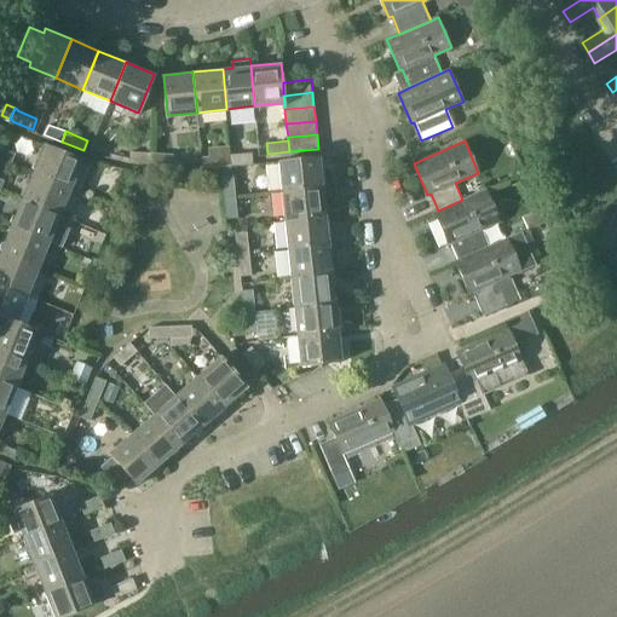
[(46,144),(34,173),(71,188),(82,159),(46,144)]
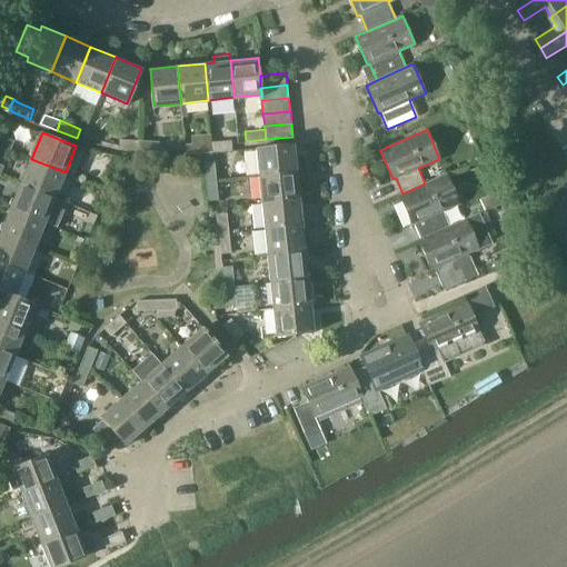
[(0,146),(10,150),(15,141),(0,135),(0,146)]
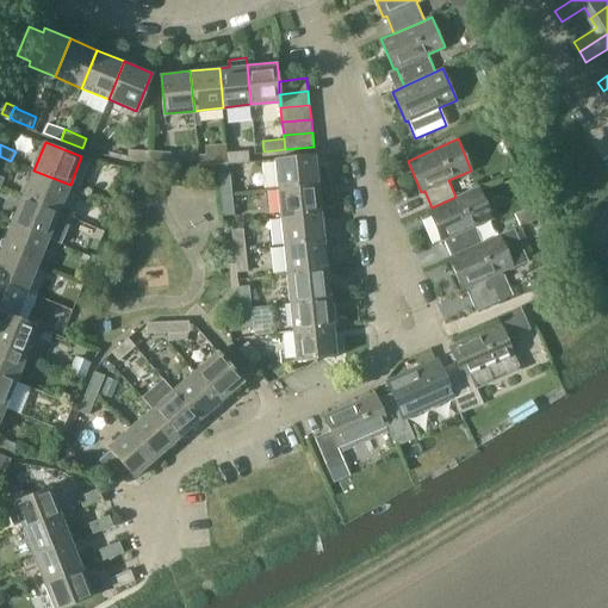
[(149,160),(149,150),(130,149),(129,159),(149,160)]
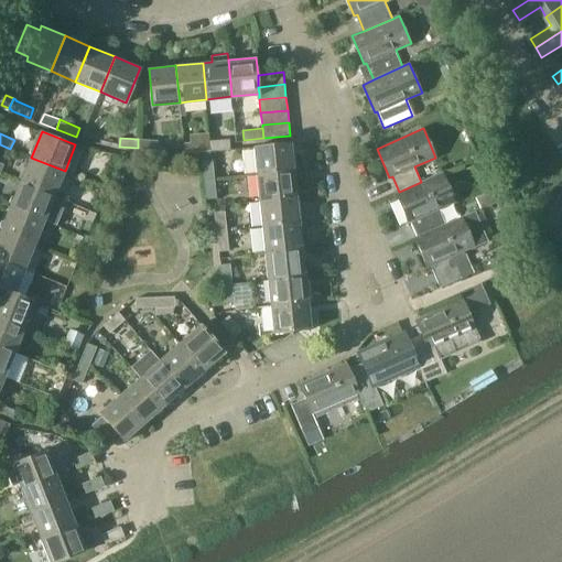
[(159,140),(138,139),(138,148),(158,150),(159,140)]
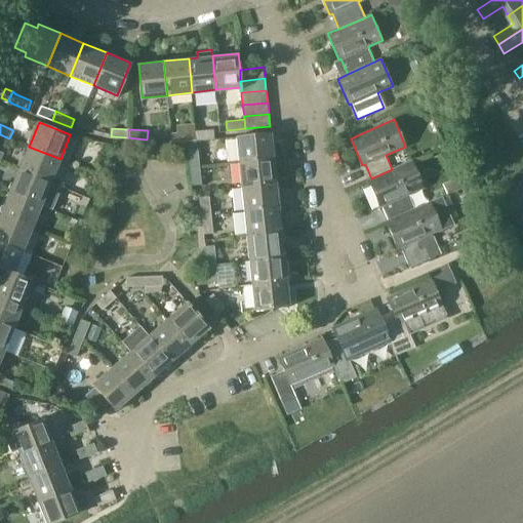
[(214,129),(196,131),(197,139),(215,138),(214,129)]
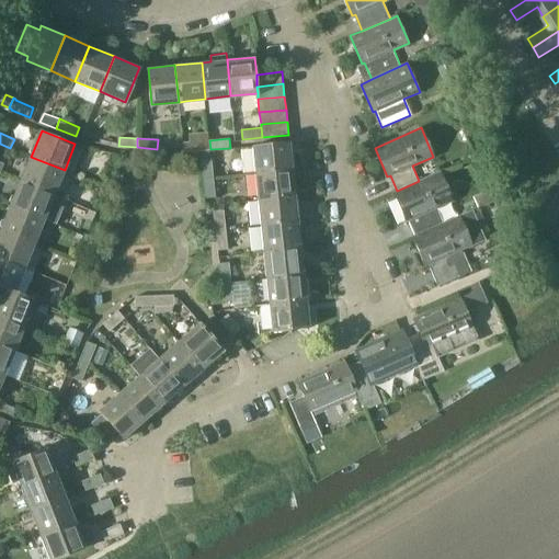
[(210,149),(209,140),(191,141),(191,151),(210,149)]
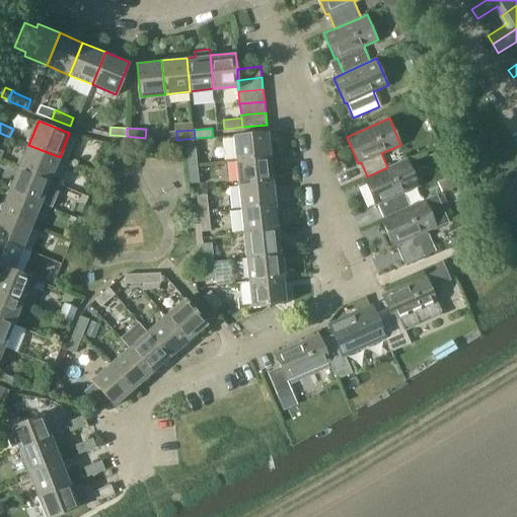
[(233,134),(236,159),(271,156),(268,131),(233,134)]
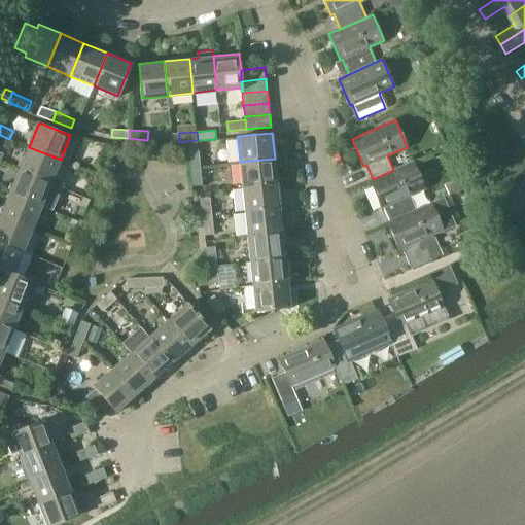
[(61,160),(29,147),(20,170),(51,183),(61,160)]
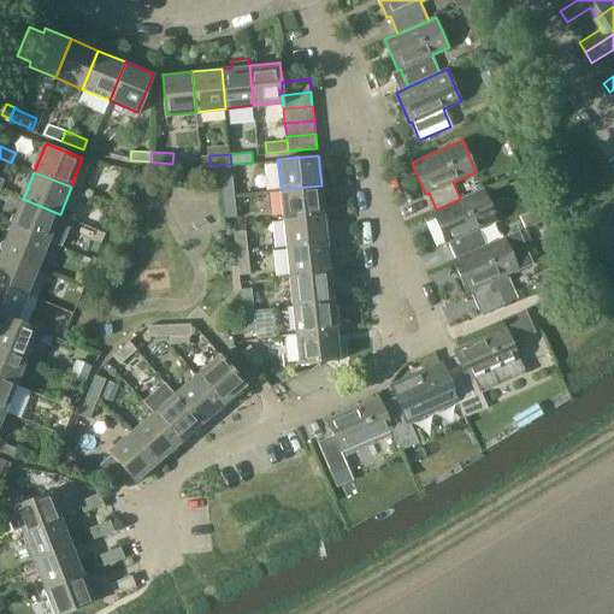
[(222,173),(224,195),(235,193),(232,172),(222,173)]
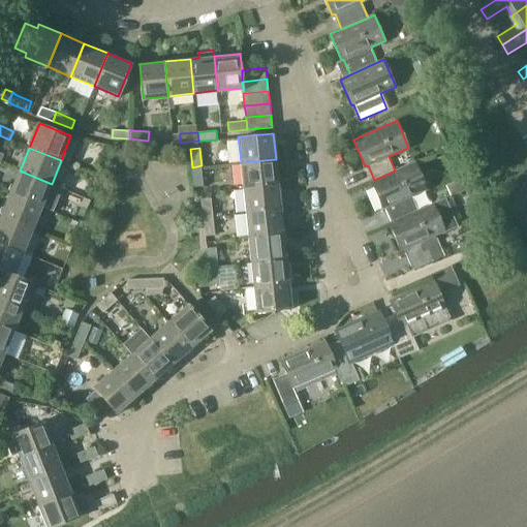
[(278,183),(276,159),(241,162),(244,187),(278,183)]
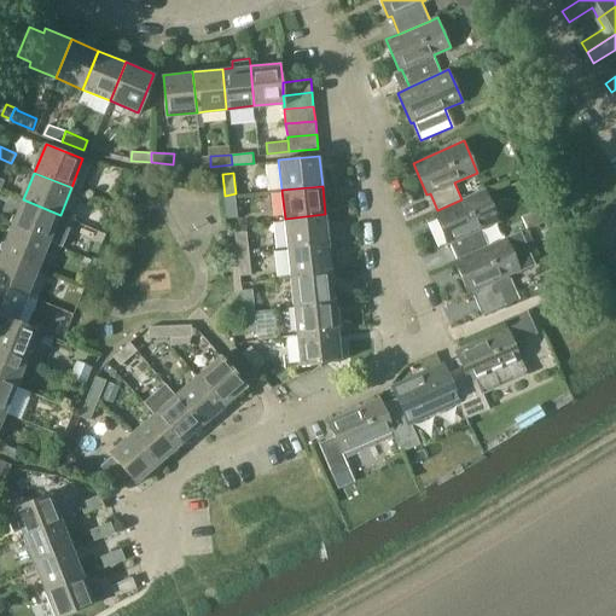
[(451,242),(458,260),(489,245),(481,228),(498,221),(484,190),(462,199),(437,210),(435,211),(448,243),(451,242)]
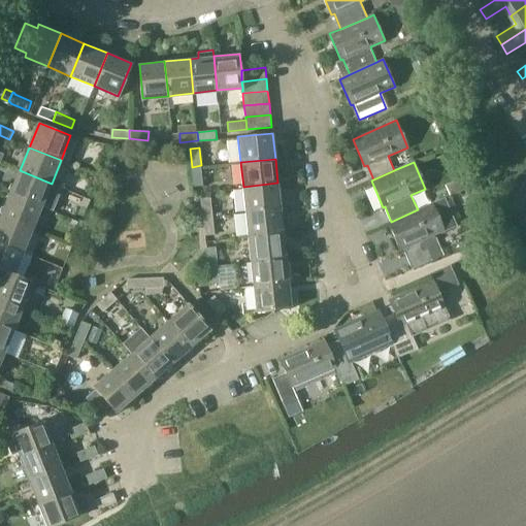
[(201,165),(192,167),(194,185),(203,184),(201,165)]
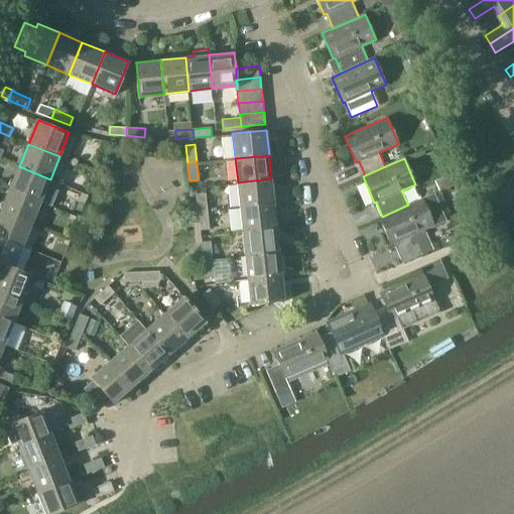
[(19,166),(10,188),(41,202),(50,179),(19,166)]
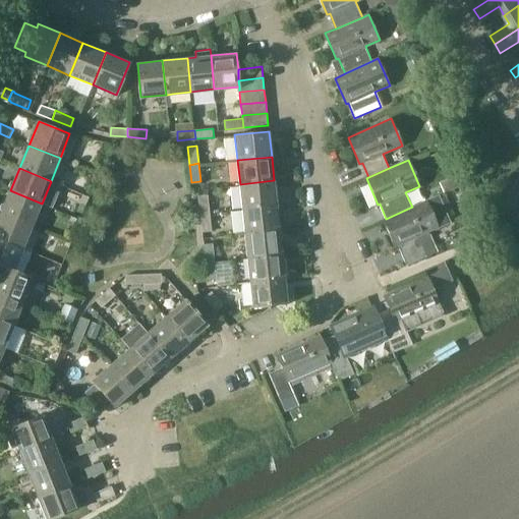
[(277,205),(274,180),(240,184),(242,209),(277,205)]
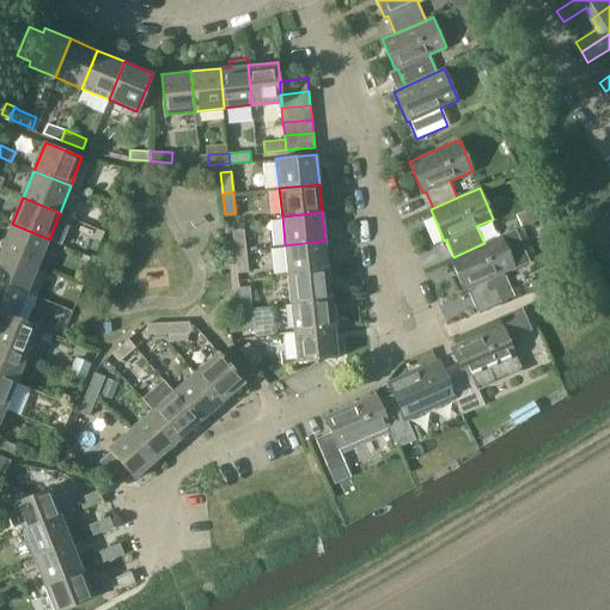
[(12,224),(1,250),(40,266),(49,239),(12,224)]
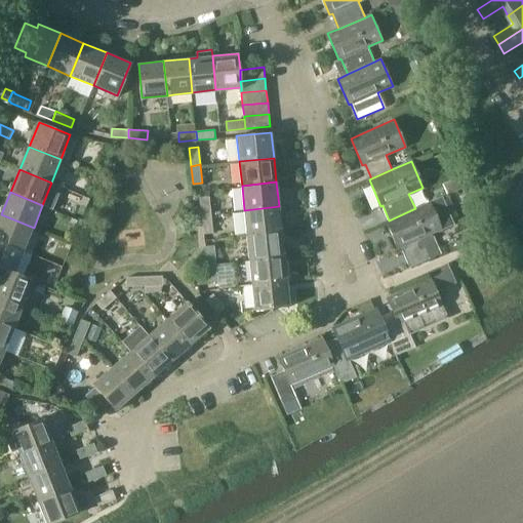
[(201,197),(203,214),(212,213),(211,196),(201,197)]
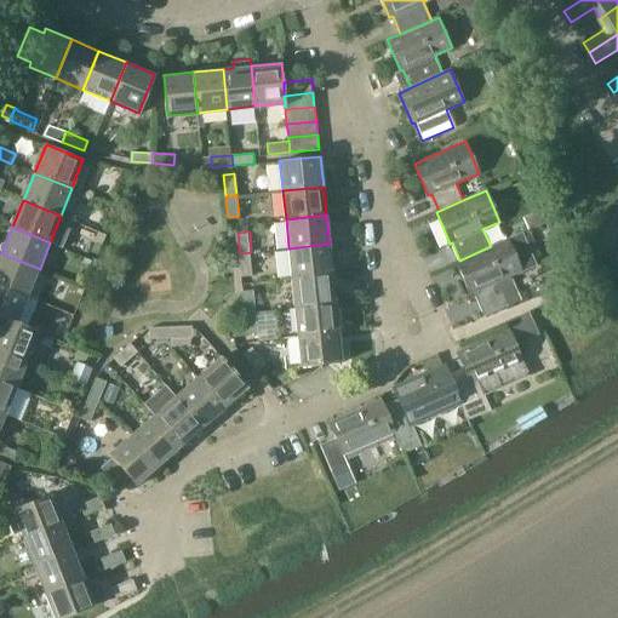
[(491,246),(459,261),(457,262),(470,292),(474,291),(485,315),(509,304),(498,280),(536,263),(522,233),(491,246)]
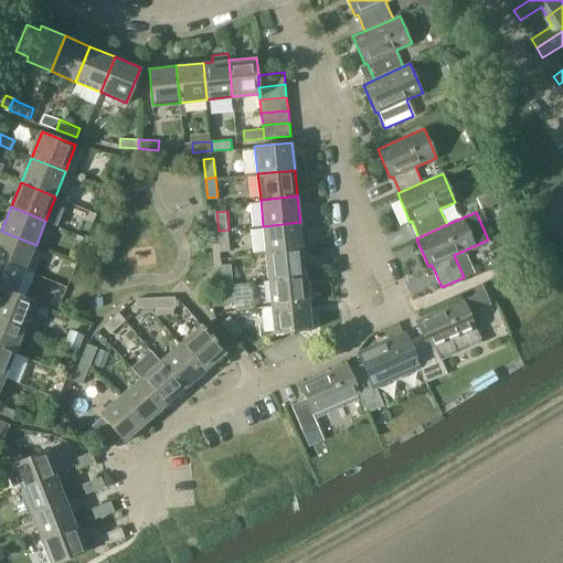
[(303,248),(300,222),(263,226),(265,253),(303,248)]
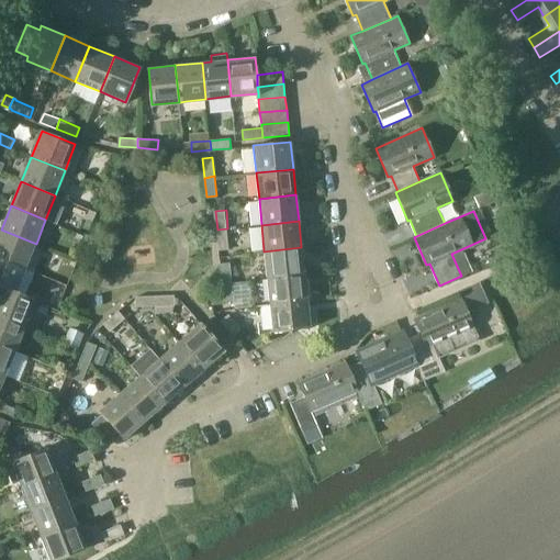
[(217,230),(220,249),(230,248),(227,228),(217,230)]
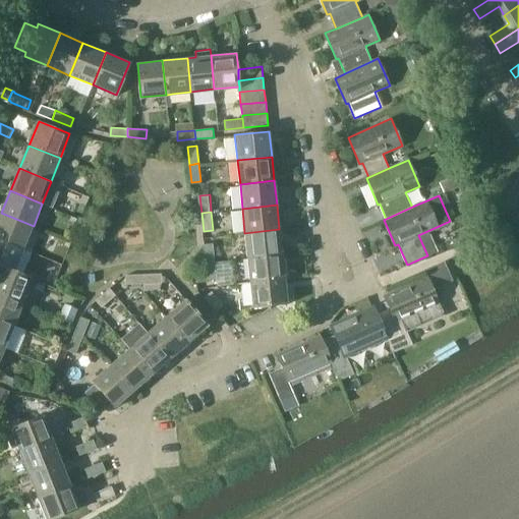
[(34,226),(1,213),(0,216),(0,238),(24,248),(34,226)]
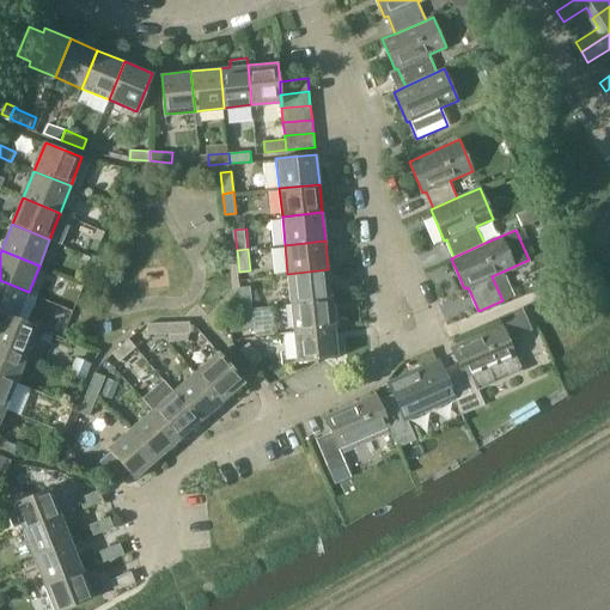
[(331,298),(328,269),(287,274),(291,302),(331,298)]
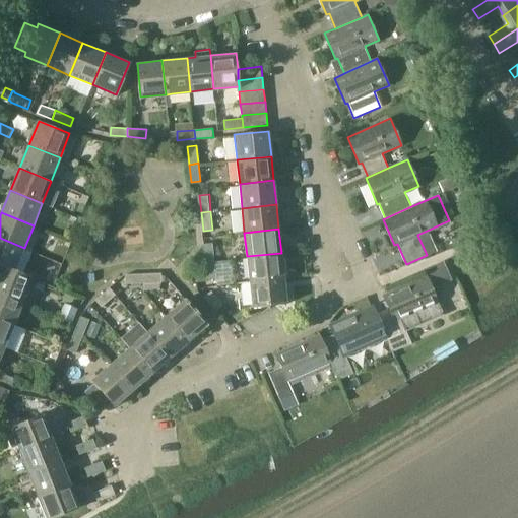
[(0,266),(1,266),(1,265),(15,271),(15,270),(24,248),(0,238),(0,266)]
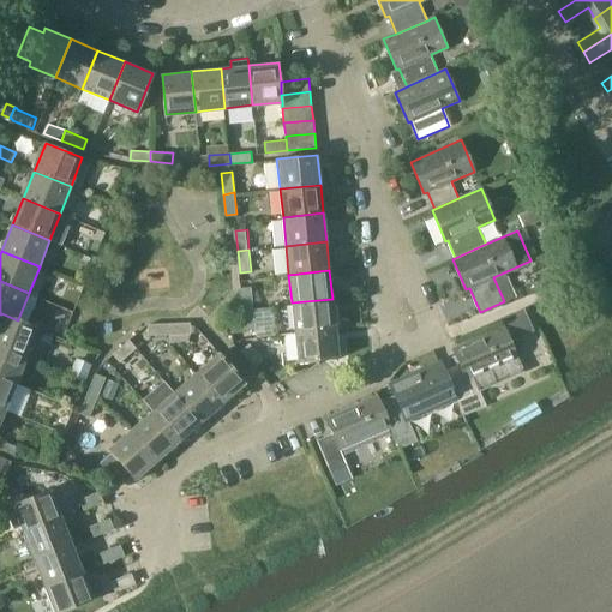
[(243,292),(244,309),(256,307),(253,286),(241,287),(243,292)]
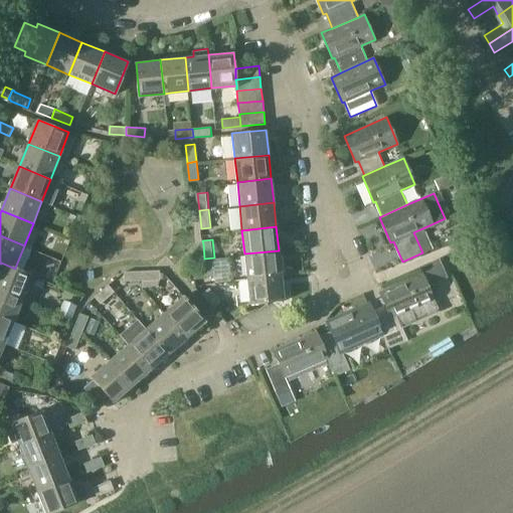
[(281,275),(279,250),(244,253),(246,278),(281,275)]
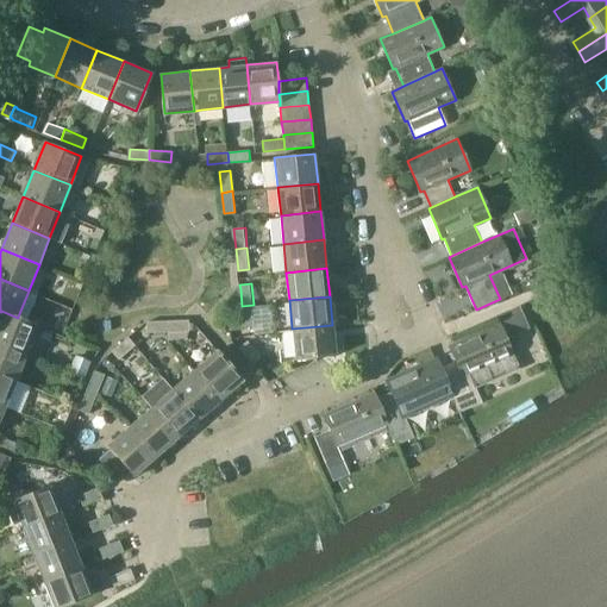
[(524,304),(499,314),(501,320),(508,337),(533,325),(524,304)]
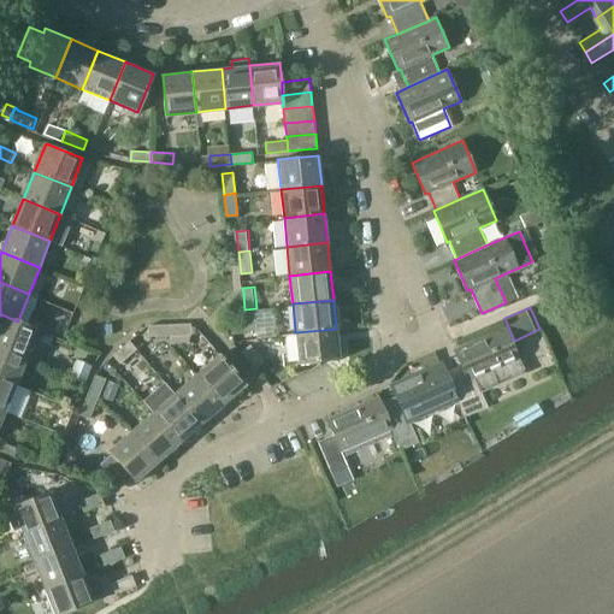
[(258,330),(257,308),(244,310),(247,331),(258,330)]
